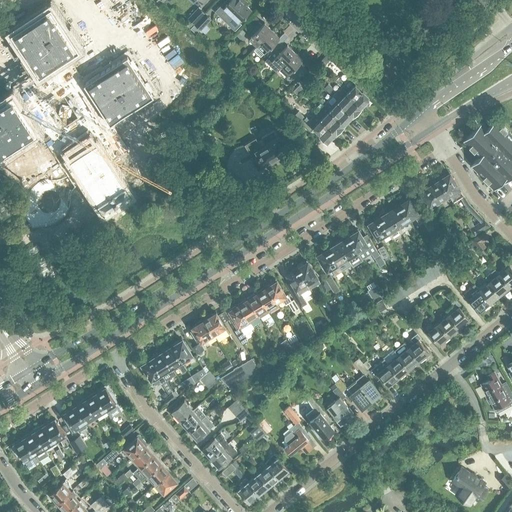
[(225,0),(215,11),(235,30),(236,30),(242,24),(240,21),(251,10),(245,5),(247,3),(243,0),(231,0),(228,3),(225,0)]
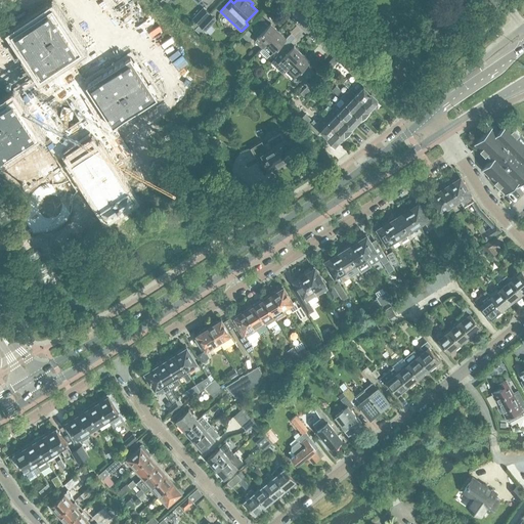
[(53,4),(12,32),(41,76),(61,63),(82,49),(56,9),(53,4)]
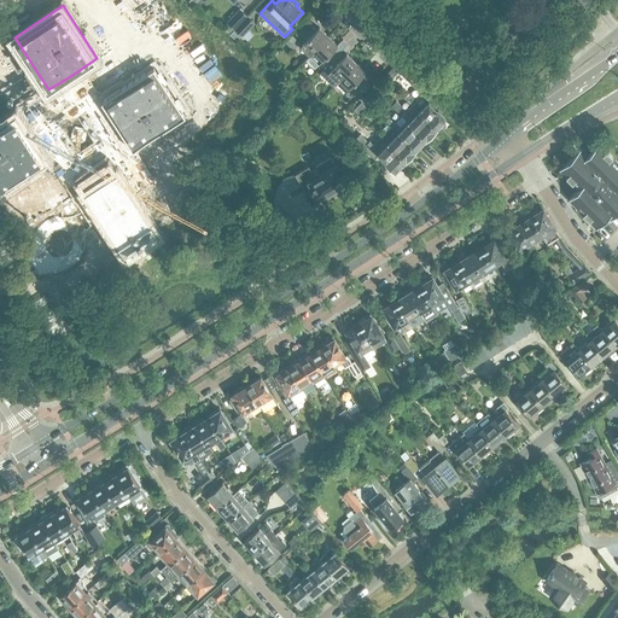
[(229,34),(235,29),(248,16),(240,9),(227,22),(229,23),(225,29),(229,34)]
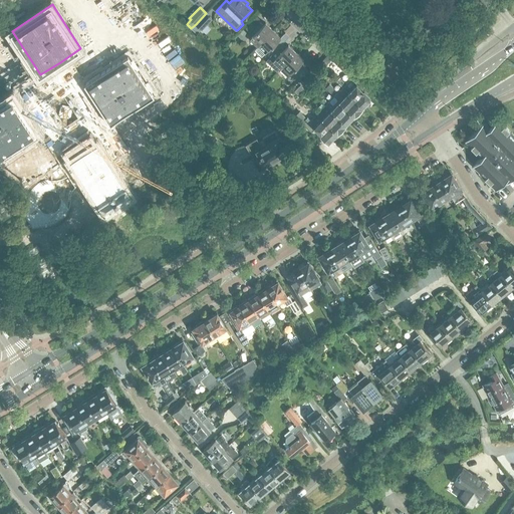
[(206,13),(196,24),(202,30),(212,19),(206,13)]
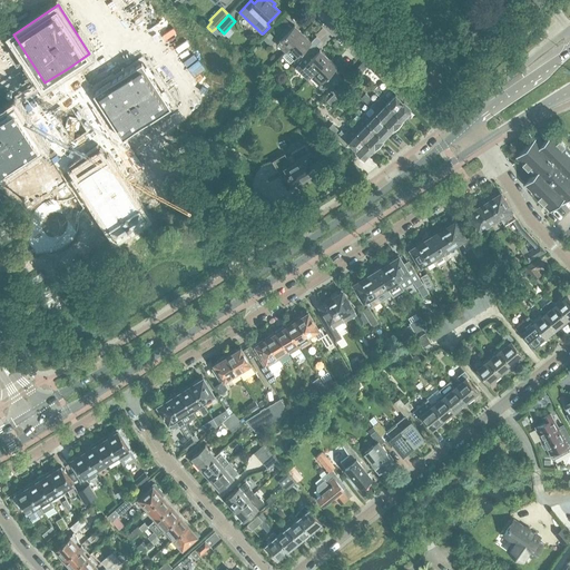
[(288,23),(276,36),(281,40),(277,42),(286,51),(303,35),(294,26),(293,28),(288,23)]
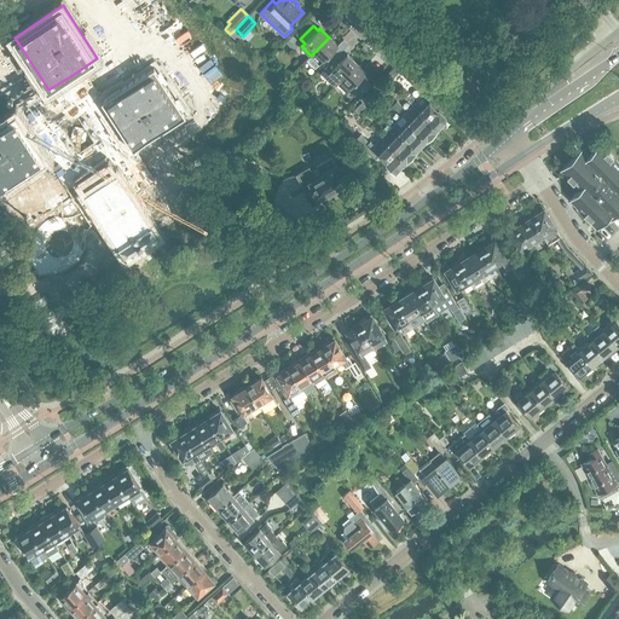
[(301,42),(293,34),(285,42),(294,50),(301,42)]
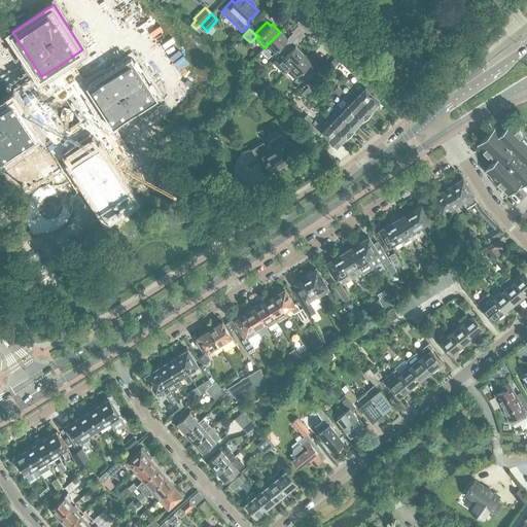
[(265,47),(261,51),(269,59),(273,55),(275,51),(279,56),(285,49),(289,45),(286,41),(288,39),(280,32),(265,47)]
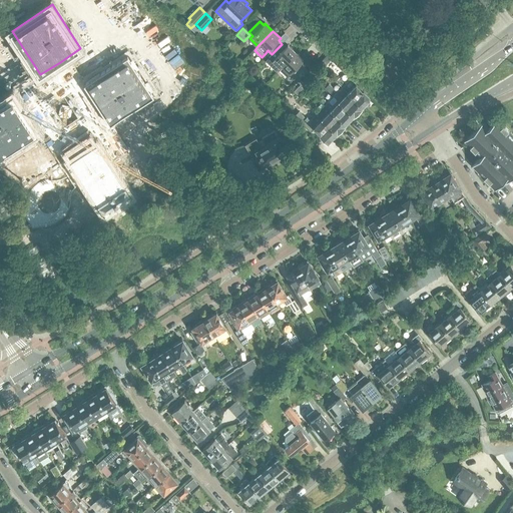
[(270,56),(266,61),(277,72),(281,68),(296,53),(291,48),(288,45),(286,47),(282,44),(278,48),(272,54),(270,56)]
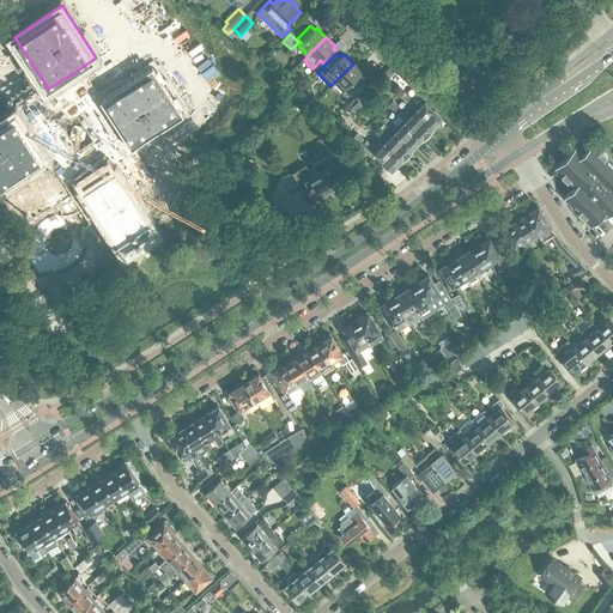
[(353,64),(335,82),(344,90),(345,90),(350,95),(353,98),(368,84),(364,79),(366,77),(353,64)]
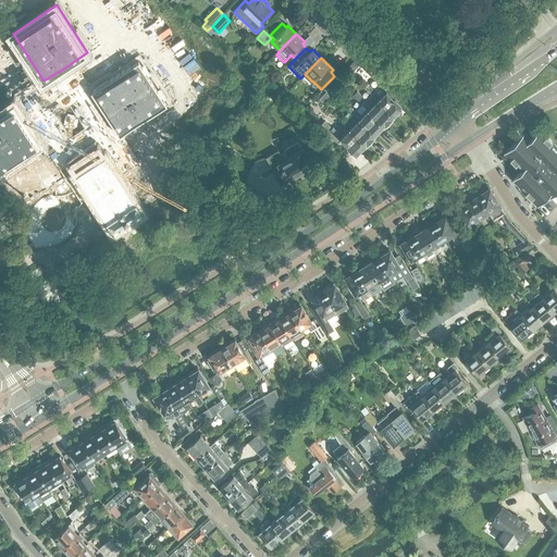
[(416,66),(409,59),(404,63),(411,71),(416,66)]
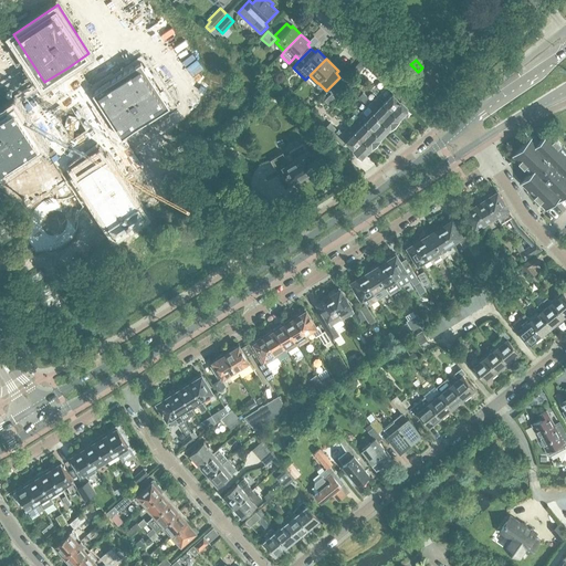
[(142,61),(93,92),(108,115),(122,137),(163,111),(167,108),(171,106),(142,61)]
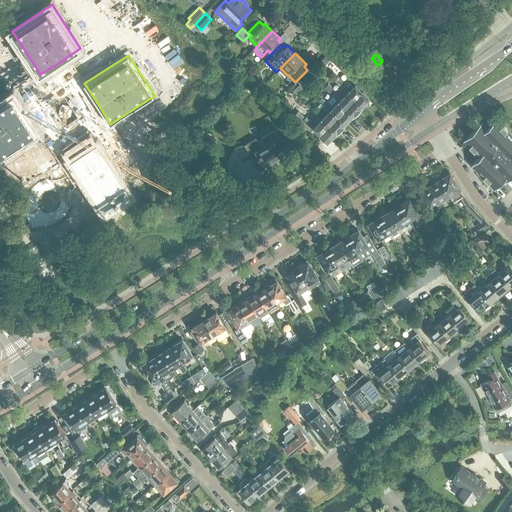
[(350,78),(343,85),(342,83),(343,82),(339,78),(338,78),(334,75),(332,78),(341,87),(362,107),(363,106),(362,105),(369,98),(369,96),(350,78)]
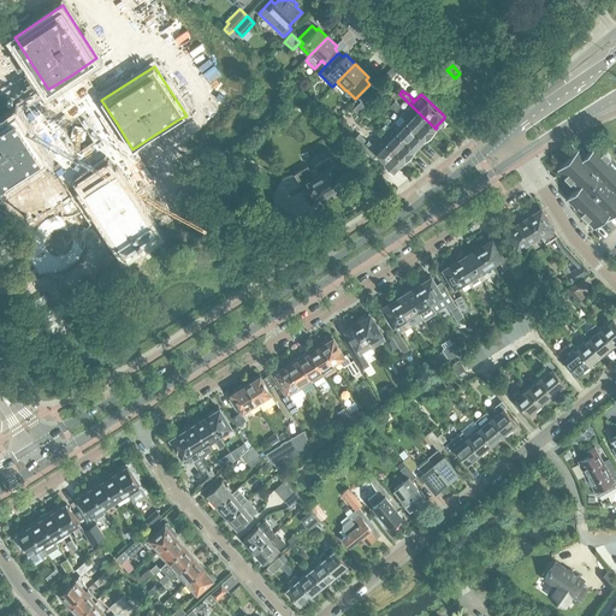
[(353,111),(357,114),(365,107),(360,104),(353,111)]
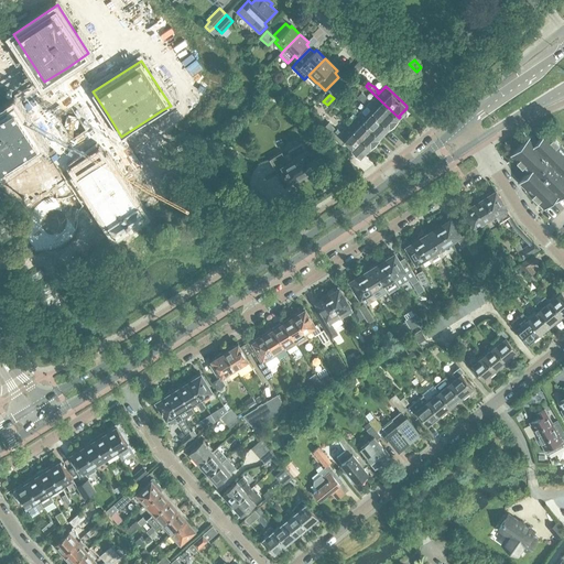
[(399,118),(376,96),(367,106),(389,128),(399,118)]
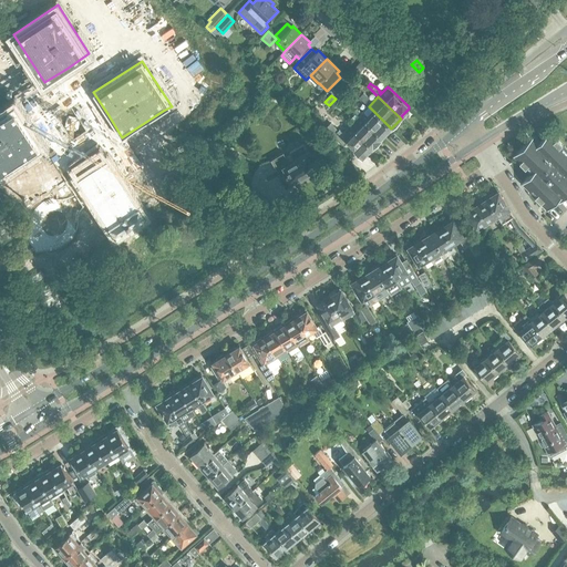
[(16,100),(0,109),(0,172),(43,145),(30,123),(16,100)]
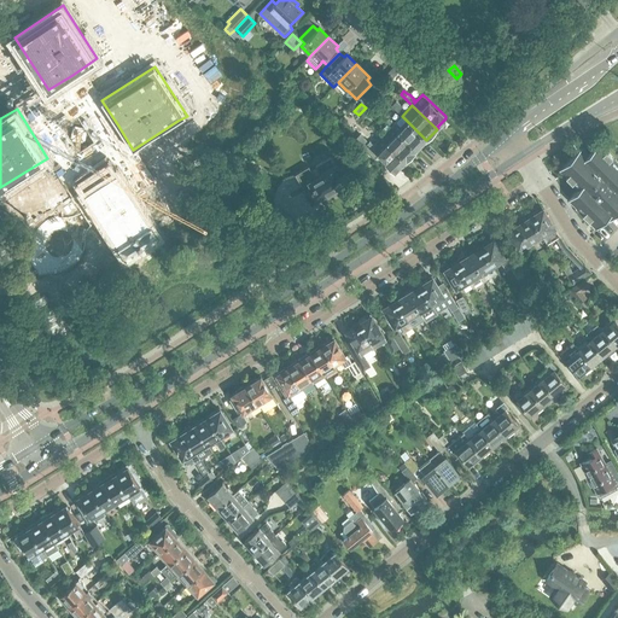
[(426,140),(402,116),(394,123),(389,118),(386,122),(391,127),(417,150),(426,140)]
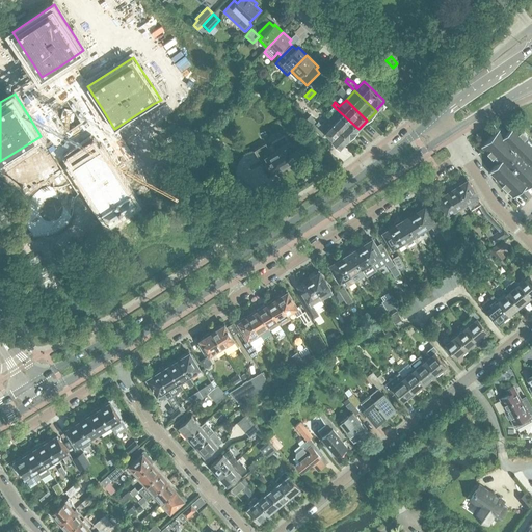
[(330,115),(328,117),(349,138),(358,129),(337,109),(330,115)]
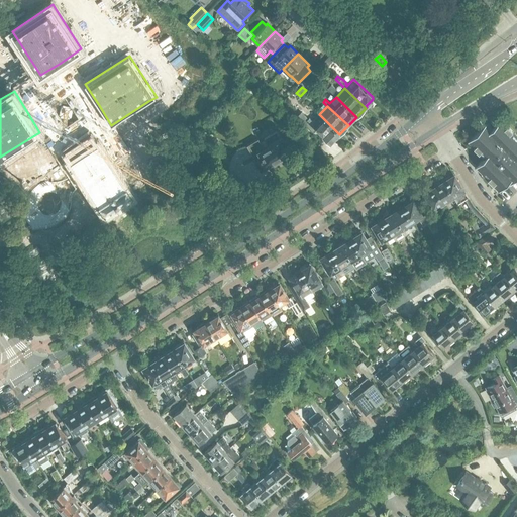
[(339,134),(319,114),(312,121),(309,118),(306,121),(305,119),(307,117),(301,112),(297,116),(313,132),(316,129),(330,142),(338,134),(338,135),(339,134)]
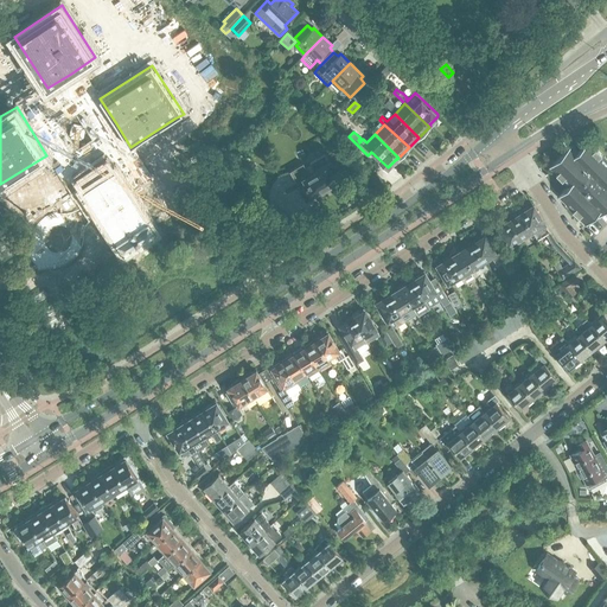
[(564,203),(586,224),(595,215),(598,217),(606,208),(606,160),(586,138),(576,148),(569,142),(548,166),(568,184),(561,191),(568,198),(564,203)]
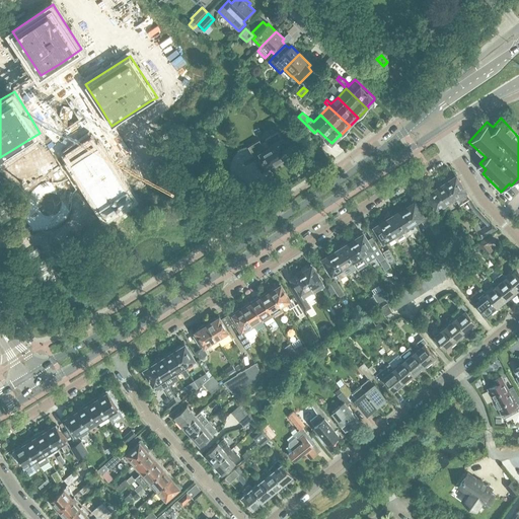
[(248,146),(250,151),(254,156),(255,156),(264,169),(290,153),(286,147),(288,145),(283,135),(280,137),(277,132),(266,139),(267,141),(262,144),(260,140),(248,146)]
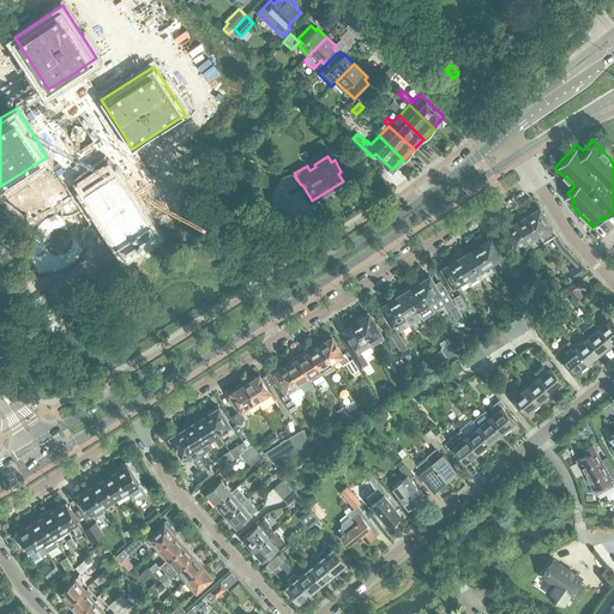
[(149,222),(132,196),(121,203),(118,198),(124,194),(119,187),(110,192),(98,174),(88,158),(85,160),(60,178),(83,212),(91,206),(125,256),(138,247),(139,250),(146,245),(145,242),(157,235),(156,232),(158,230),(152,221),(149,222)]
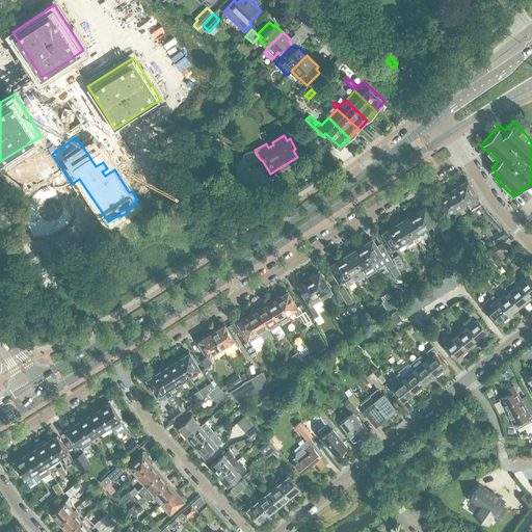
[(238,155),(228,153),(227,159),(237,161),(238,155)]
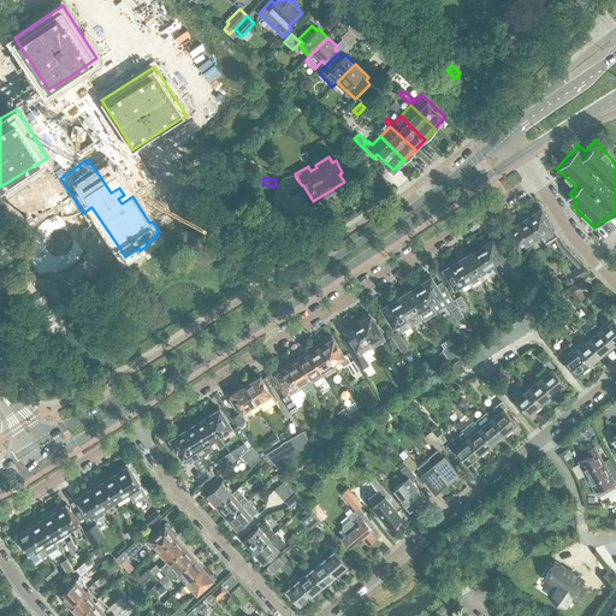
[(528,214),(542,237),(545,242),(554,237),(561,249),(578,267),(570,271),(567,265),(561,268),(566,274),(570,283),(590,271),(564,246),(540,207),(528,214)]
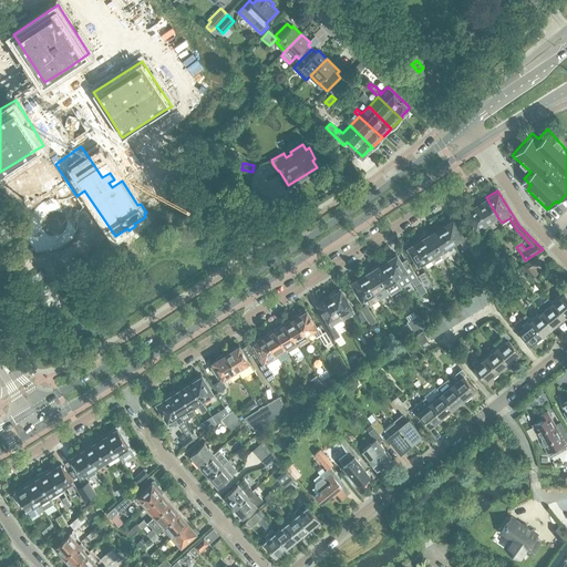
[(498,218),(486,197),(475,205),(487,225),(498,218)]
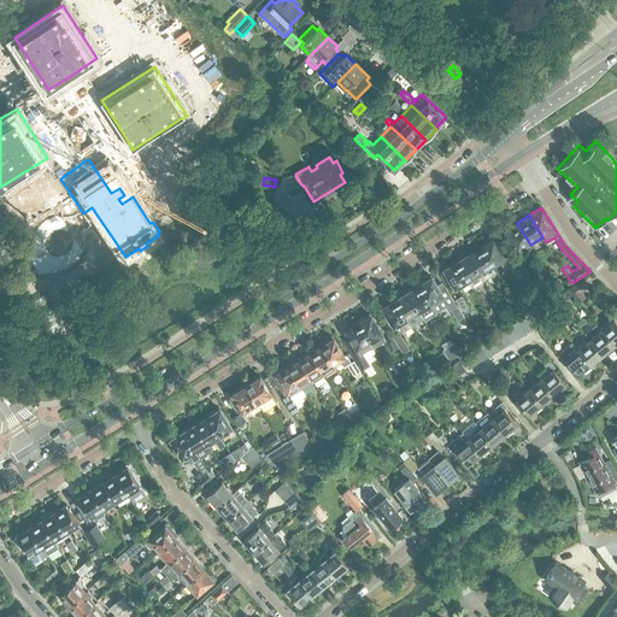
[(530,245),(517,223),(505,230),(518,252),(530,245)]
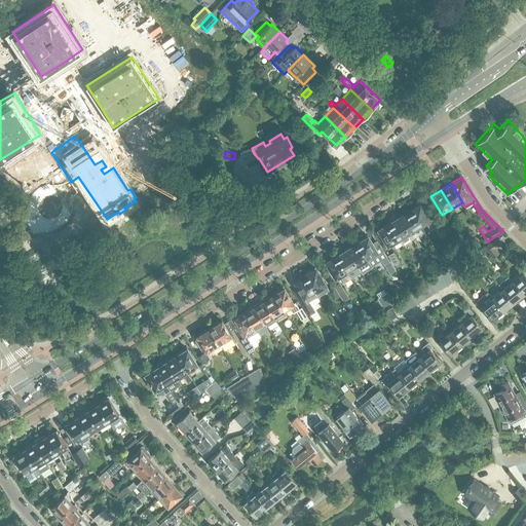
[(419,202),(409,209),(420,227),(427,223),(430,228),(435,226),(440,236),(446,233),(440,224),(437,225),(433,218),(430,220),(419,202)]
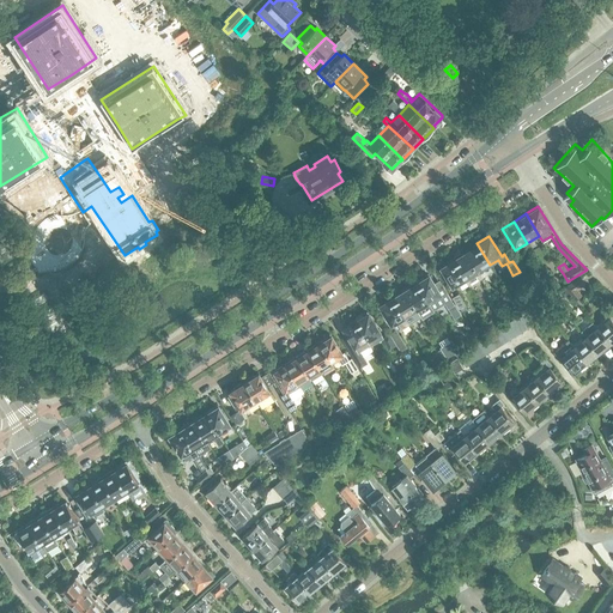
[(490,265),(477,243),(465,252),(478,272),(481,278),(493,271),(490,265)]
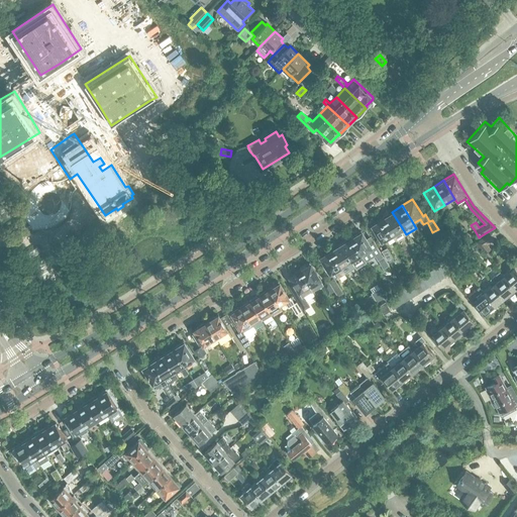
[(403,229),(392,212),(382,218),(393,236),(403,229)]
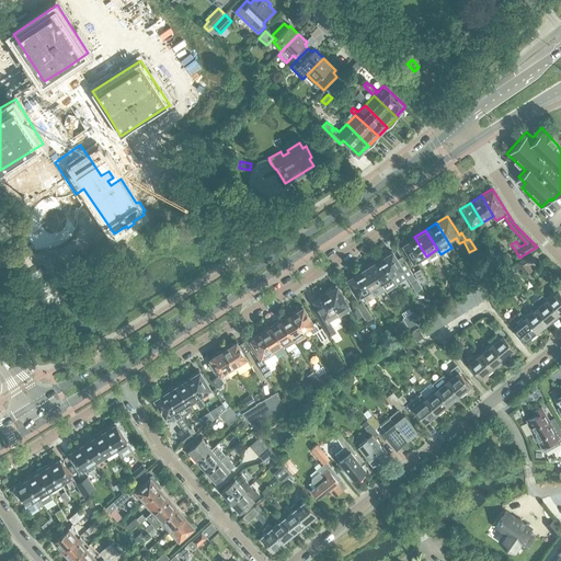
[(474,235),(469,239),(476,249),(481,245),(474,235)]
